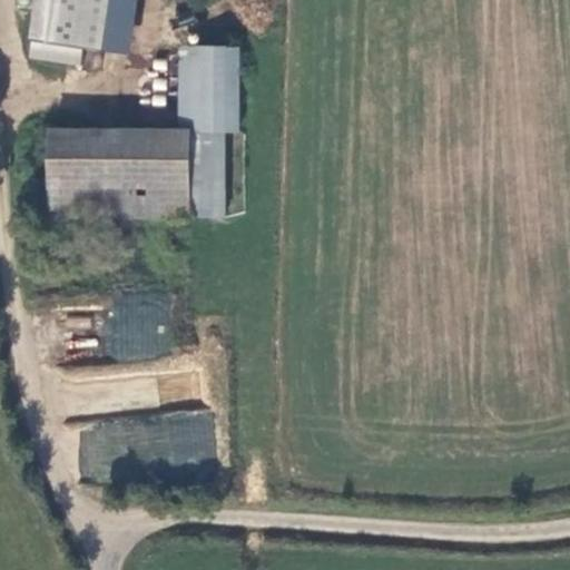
[(32,0),(28,40),(30,40),(47,42),(101,50),(109,0),(32,0)]
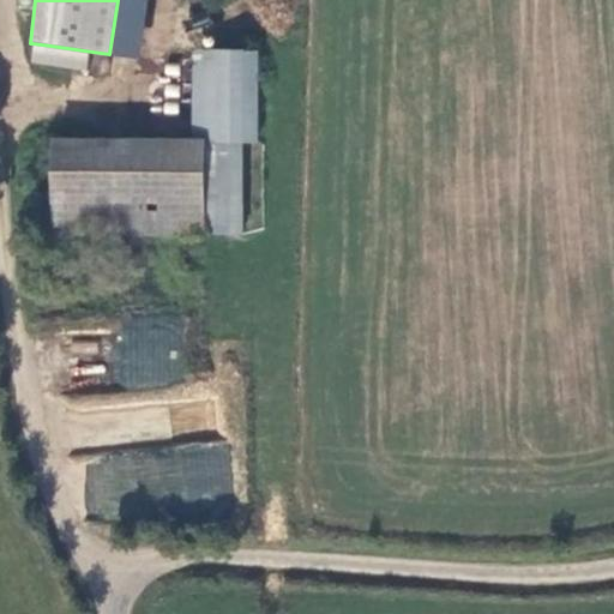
[(118,0),(109,54),(139,59),(146,0),(118,0)]
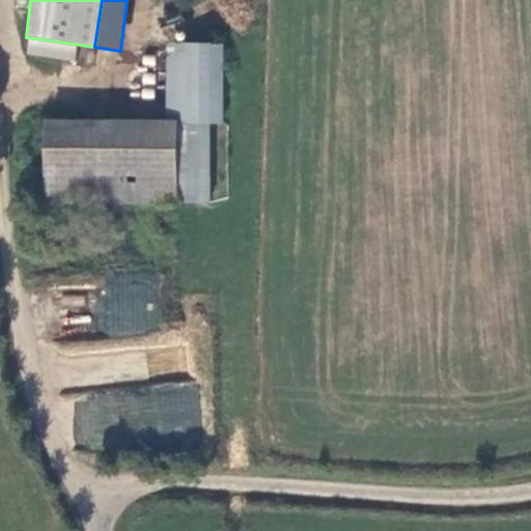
[(28,37),(25,55),(76,62),(78,46),(44,39),(28,37)]
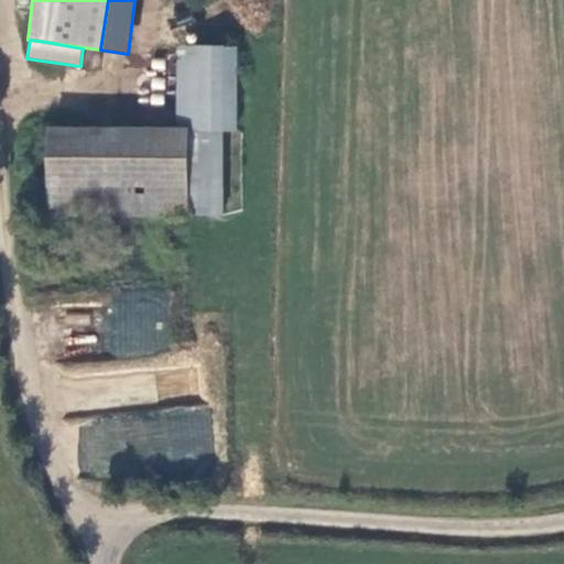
[(225,130),(237,131),(239,47),(177,45),(176,127),(187,130),(225,130)]
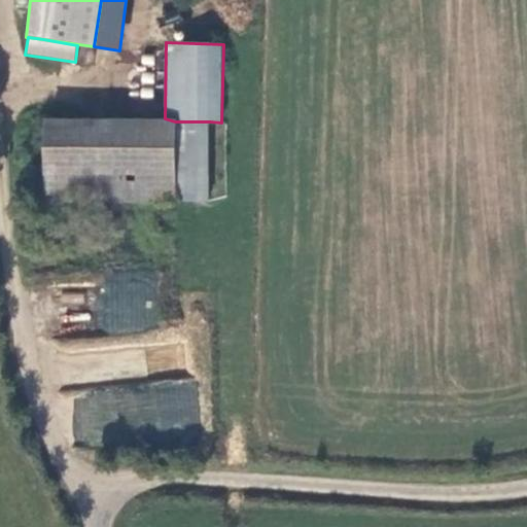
[(165,118),(41,118),(41,202),(174,201),(175,121),(165,118)]
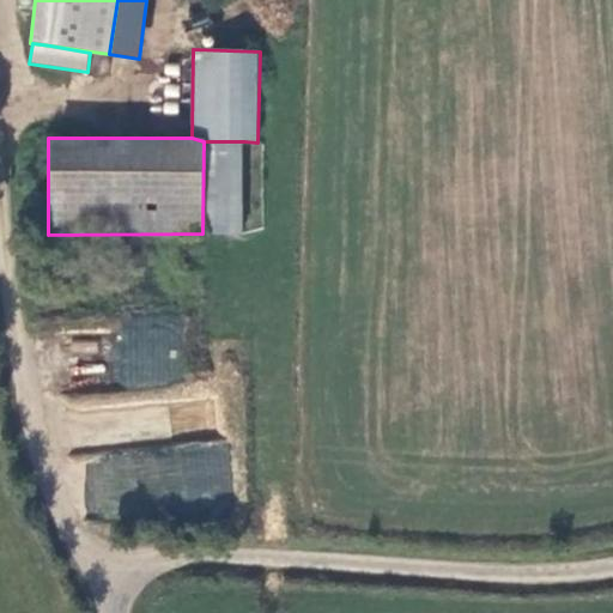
[(244,141),(204,141),(202,234),(244,235),(244,141)]
